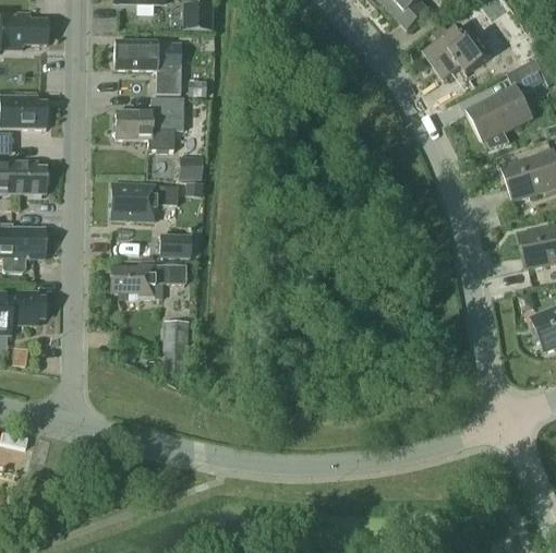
[(387,0),(411,25),(431,10),(422,0),(387,0)]
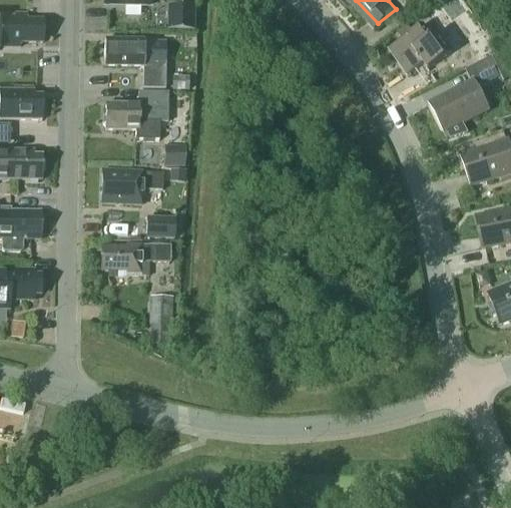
[(195,2),(180,2),(179,26),(194,26),(195,2)]
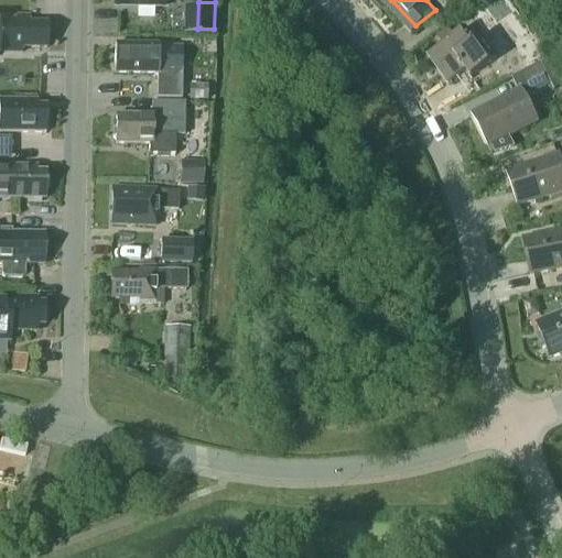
[(47,44),(49,19),(31,18),(31,12),(0,11),(0,47),(24,48),(24,44),(47,44)]
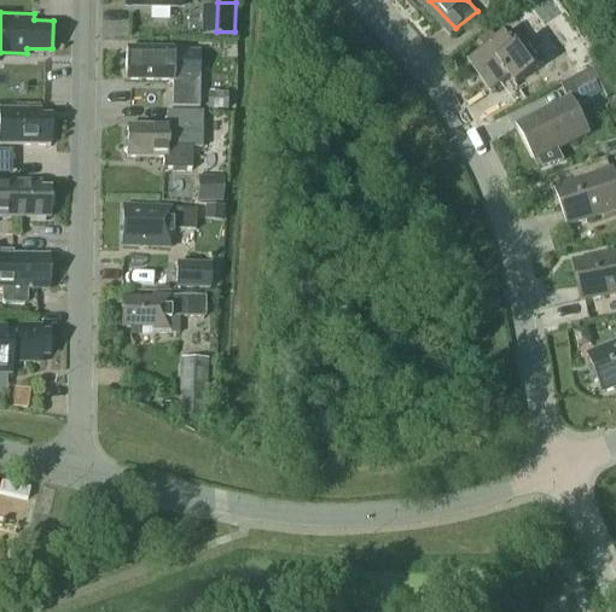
[(528,33),(522,38),(512,24),(499,33),(494,25),(482,33),(488,41),(470,53),(493,87),(511,74),(517,81),(547,59),(528,33)]
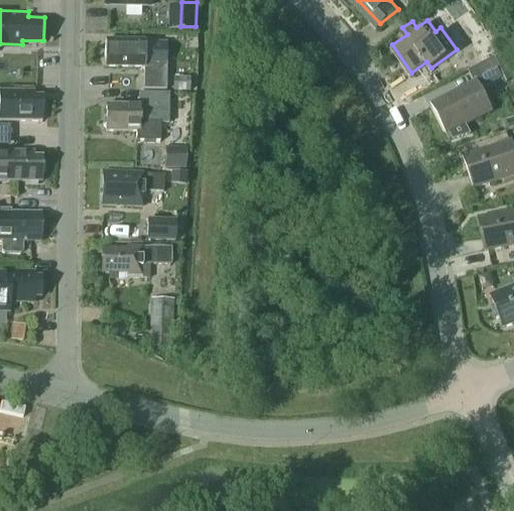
[(491,53),(500,47),(488,29),(479,35),(491,53)]
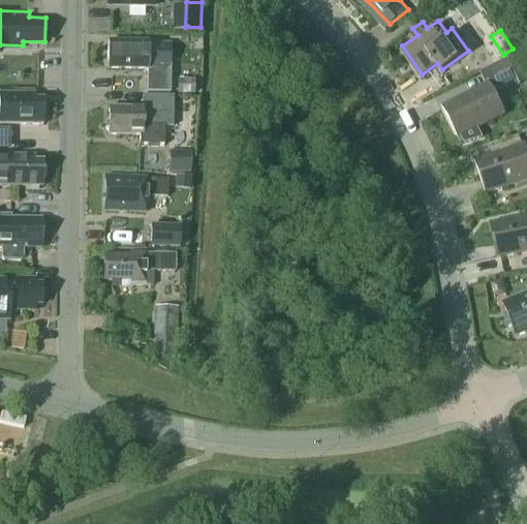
[(172,89),(173,40),(151,39),(151,38),(109,37),(109,65),(149,65),(148,88),(172,89)]
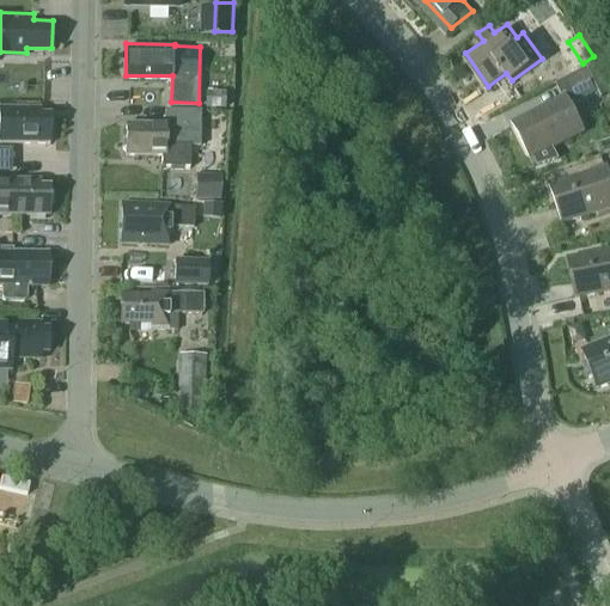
[(573,101),(602,86),(589,62),(557,79),(565,95),(513,121),(531,154),(586,127),(573,101)]
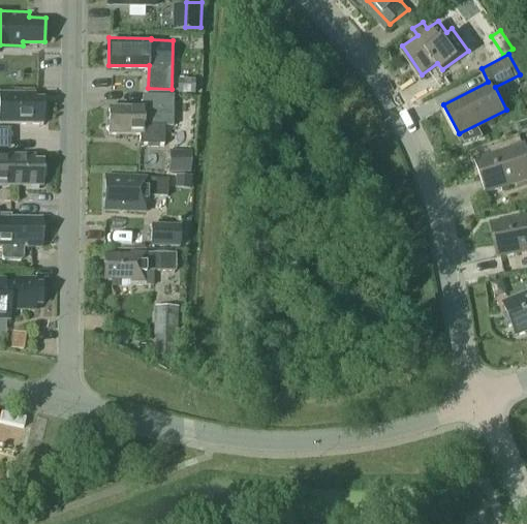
[(196,90),(196,75),(179,74),(179,90),(196,90)]
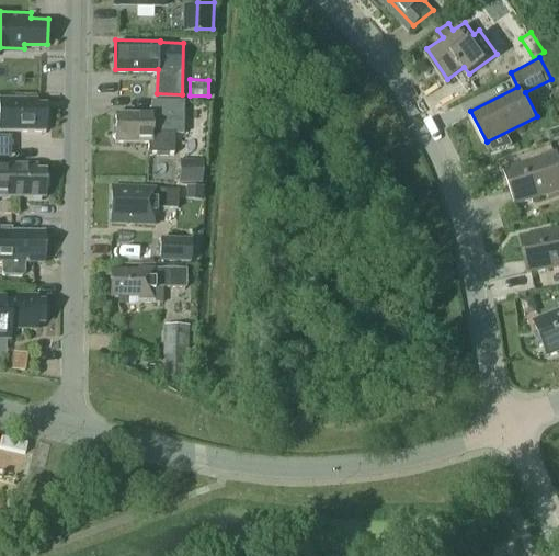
[(0,127),(46,128),(47,102),(37,102),(38,97),(0,95),(0,100),(0,127)]
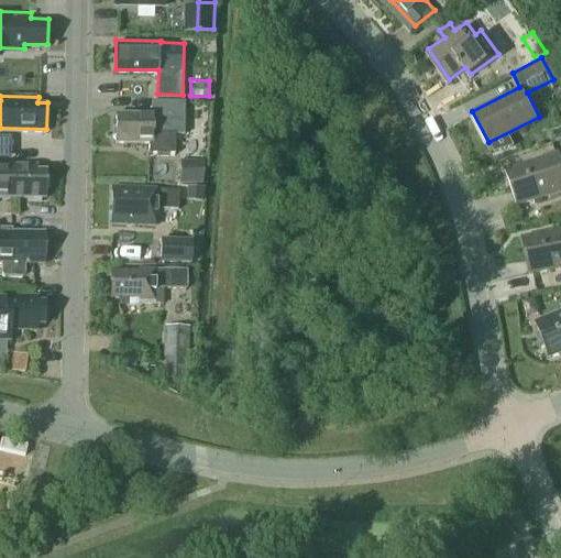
[(176,151),(177,131),(185,131),(186,98),(153,98),(153,110),(118,110),(118,127),(116,128),(114,133),(117,135),(117,139),(151,140),(150,151),(176,151)]
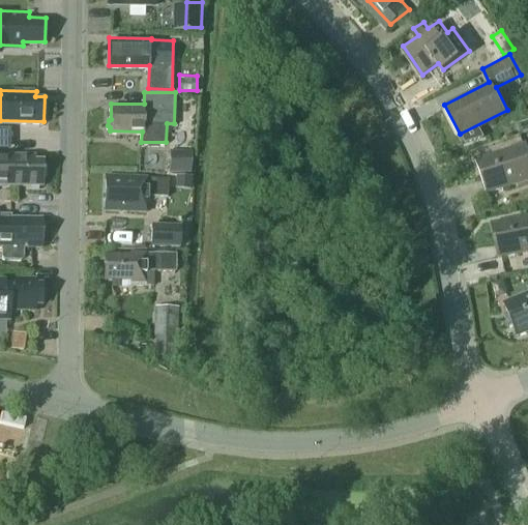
[(0,122),(0,143),(18,143),(18,122),(0,122)]
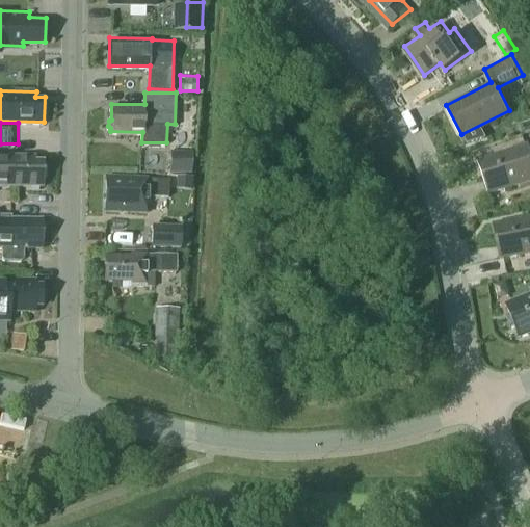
[(489,190),(529,177),(529,142),(479,159),(489,190)]
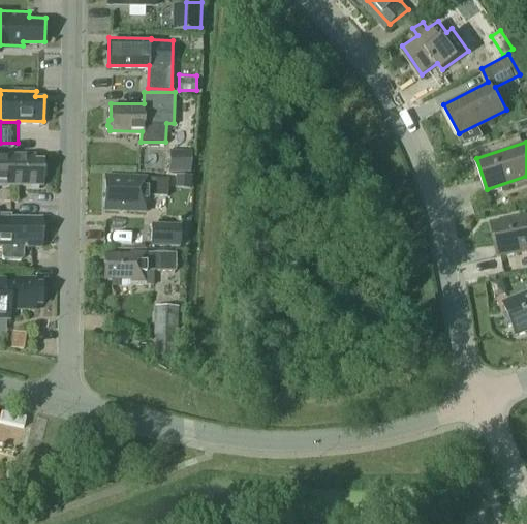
[(192,147),(171,147),(171,168),(191,170),(192,147)]
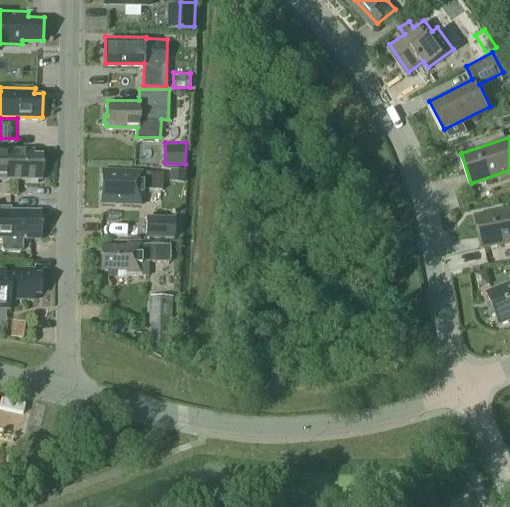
[(0,176),(42,177),(42,153),(35,153),(35,148),(0,148),(0,143),(0,176)]
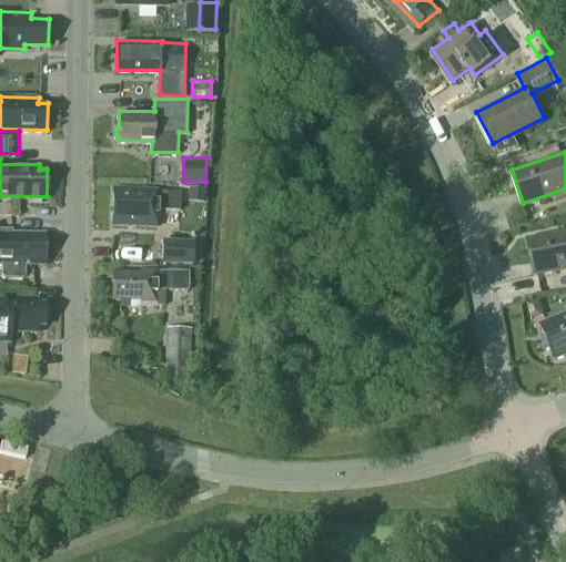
[(181,198),(181,187),(159,187),(159,186),(122,185),(122,190),(114,190),(113,222),(159,223),(159,198),(181,198)]
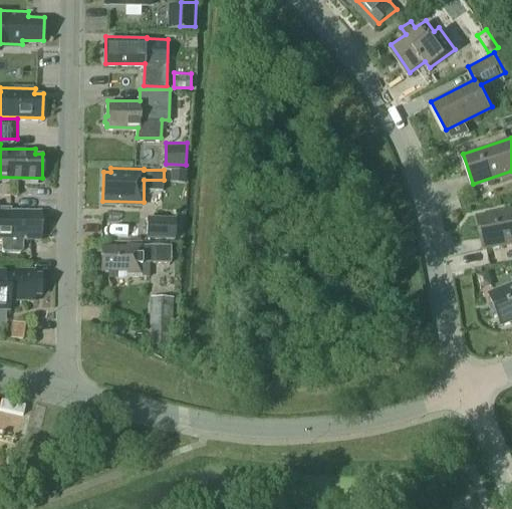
[(24,246),(24,237),(41,237),(41,209),(11,209),(11,205),(0,205),(0,236),(3,236),(3,245),(5,249),(21,249),(24,246)]
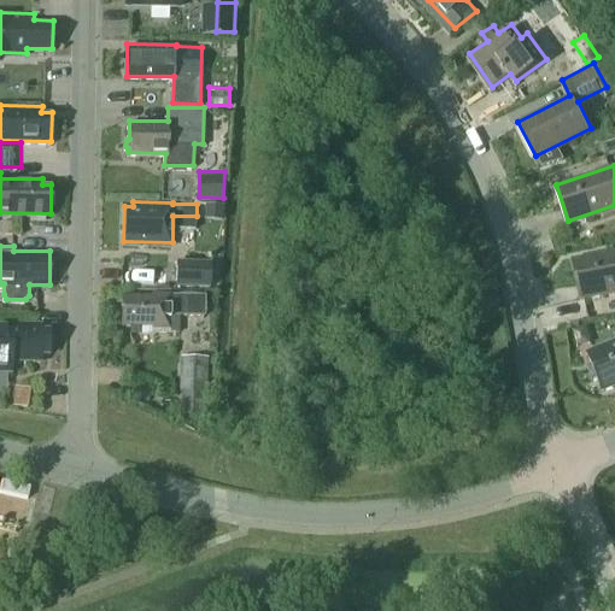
[(581,295),(614,288),(614,248),(574,258),(581,295)]
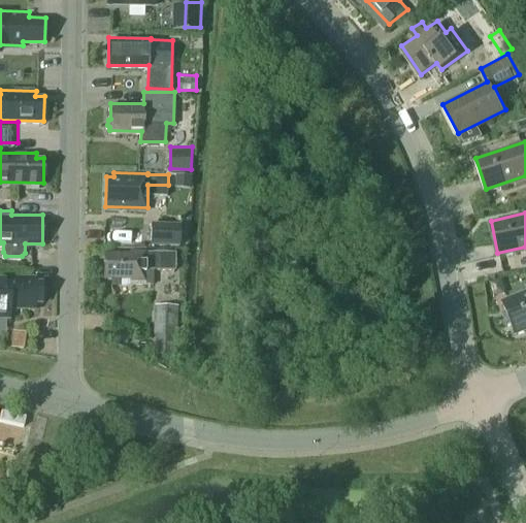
[(182,223),(152,223),(152,241),(182,242),(182,223)]
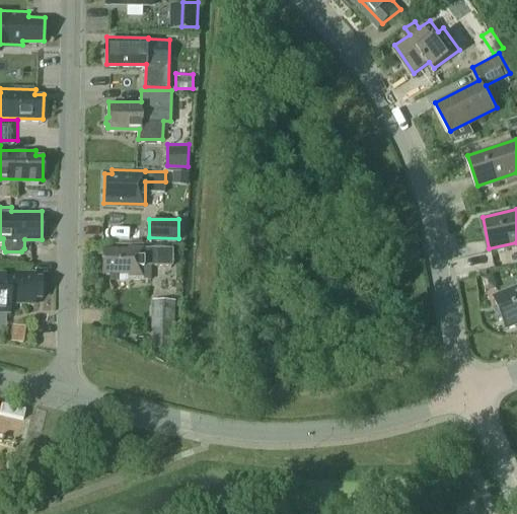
[(173,245),(162,245),(128,245),(128,246),(103,246),(103,272),(128,272),(128,276),(151,276),(151,262),(173,262),(173,245)]
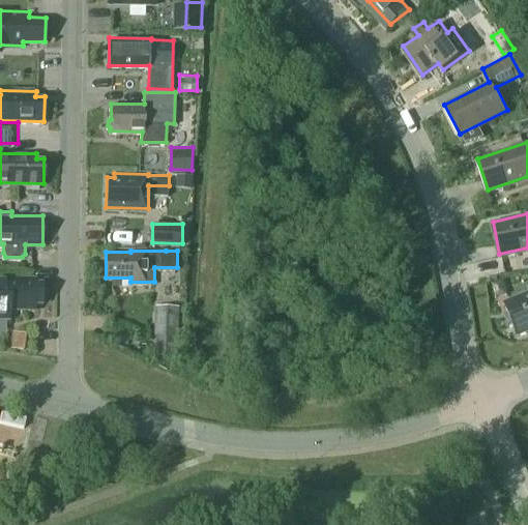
[(0,316),(11,317),(12,305),(36,307),(36,300),(41,301),(42,283),(36,283),(36,278),(0,276),(0,316)]
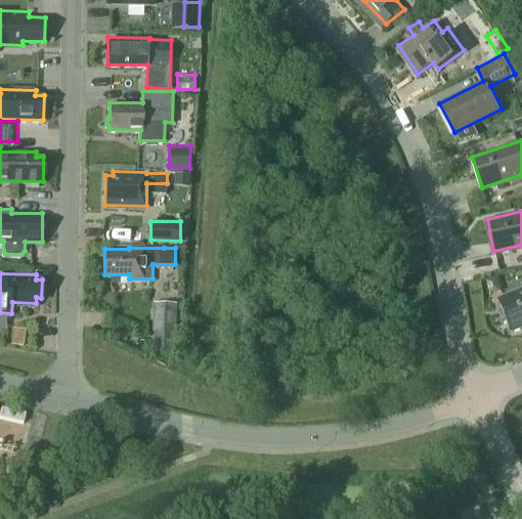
[(521,290),(502,299),(515,329),(521,326),(521,290)]
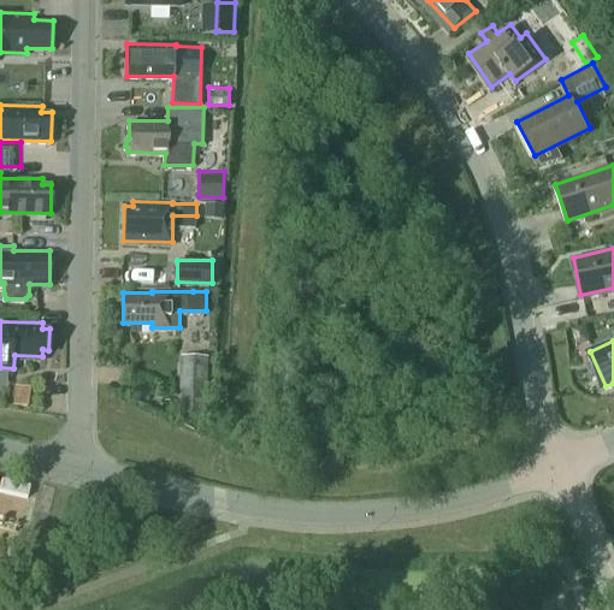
[(181,353),(181,386),(210,386),(210,353),(181,353)]
